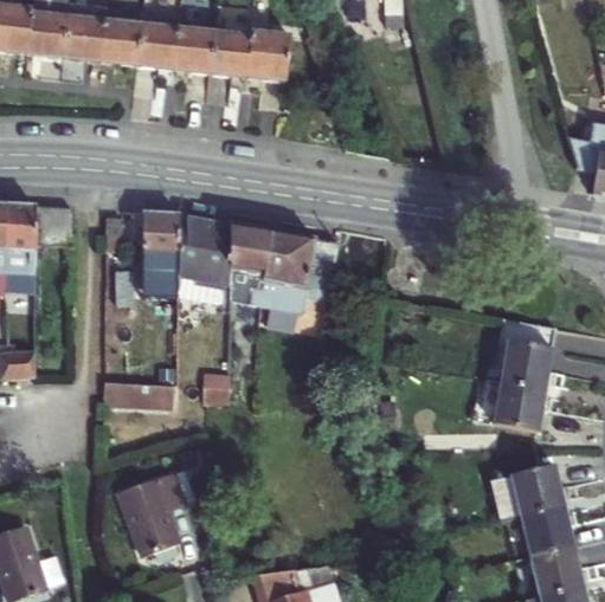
[(34,0),(33,8),(29,54),(63,58),(70,2),(70,0),(34,0)]
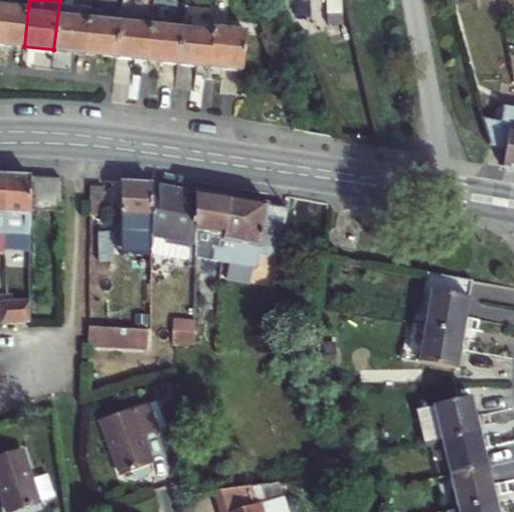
[(91,6),(59,2),(53,49),(86,52),(91,6)]
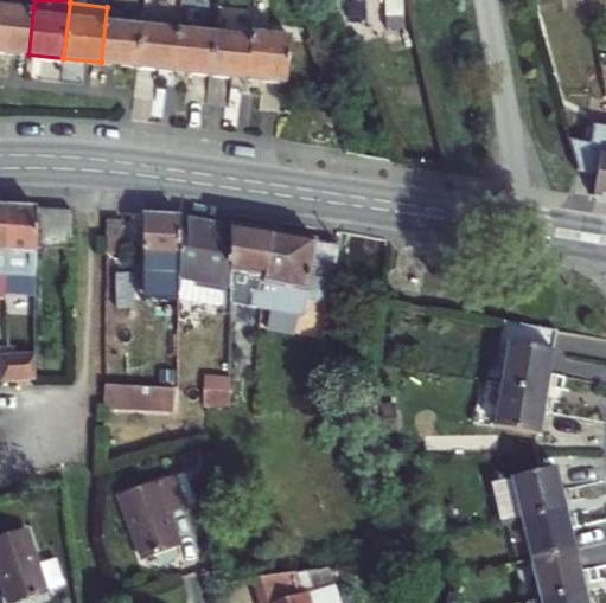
[(0,4),(0,51),(29,55),(33,8),(0,4)]
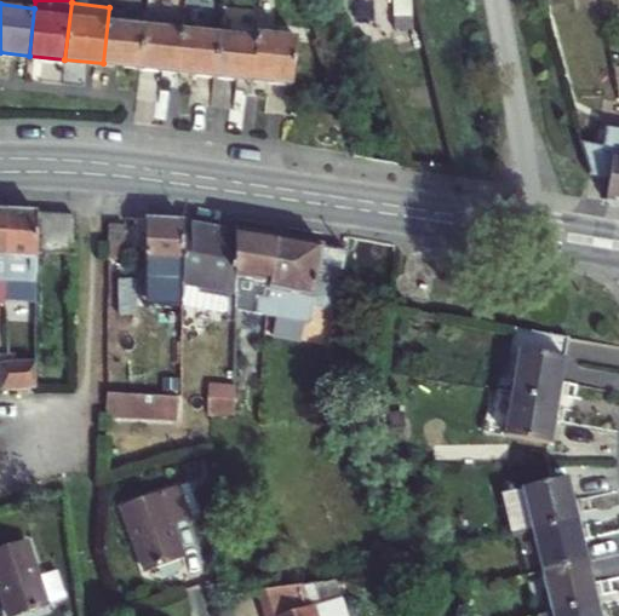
[(147,11),(109,7),(103,63),(141,67),(147,11)]
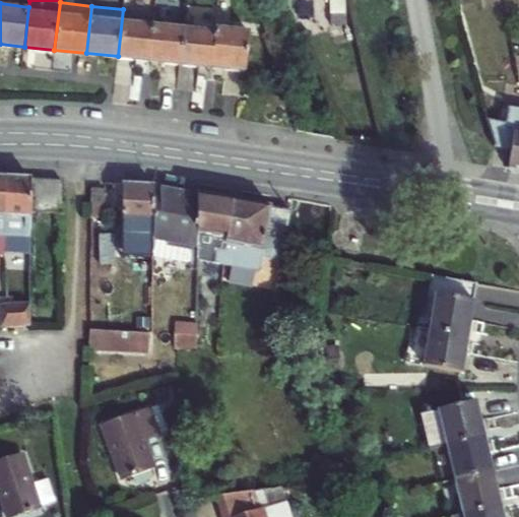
[(155,11),(123,8),(123,9),(118,56),(149,60),(153,24),(155,11)]
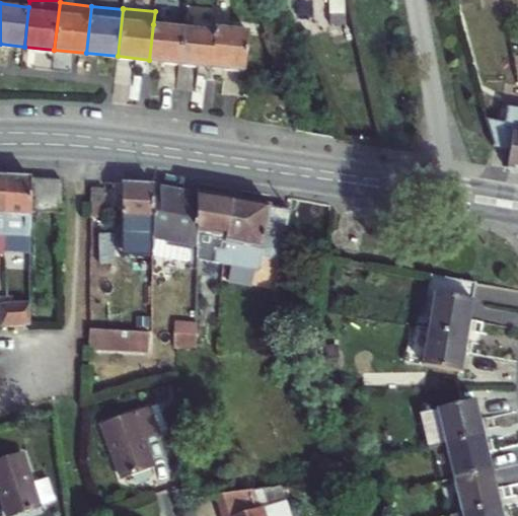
[(217,17),(216,27),(230,28),(231,19),(217,17)]
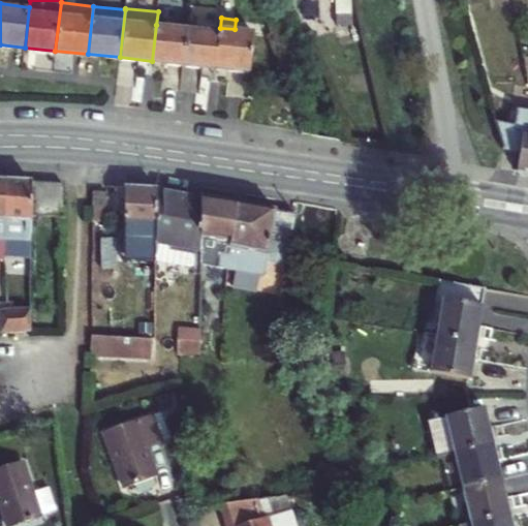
[(184,64),(187,28),(156,25),(152,61),(184,64)]
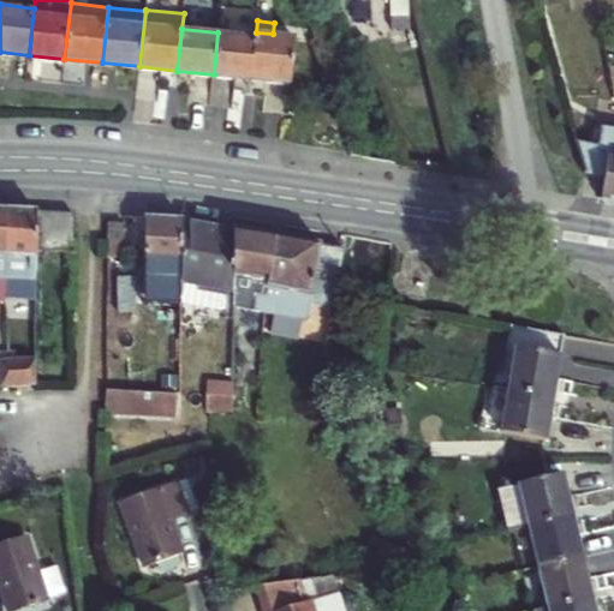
[(251,79),(256,37),(218,33),(214,75),(251,79)]
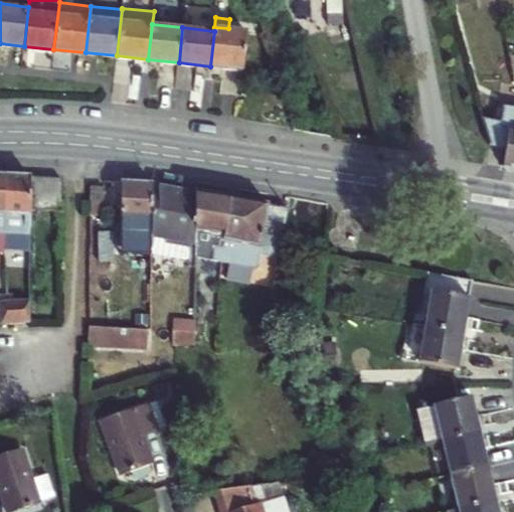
[(214,31),(210,66),(243,69),(248,31),(228,28),(214,27),(214,31)]
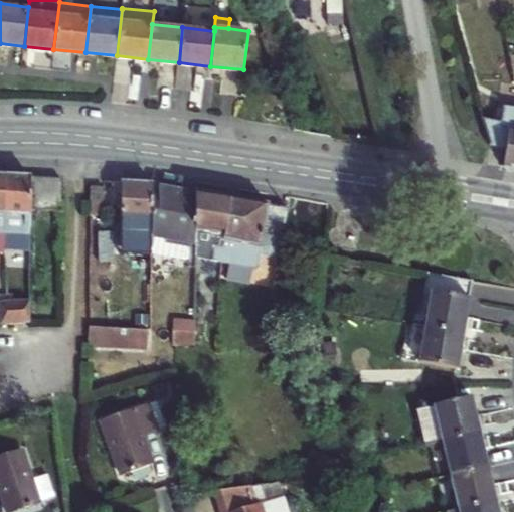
[(507,146),(503,166),(513,168),(513,106),(503,105),(501,120),(484,117),(491,143),(507,146)]
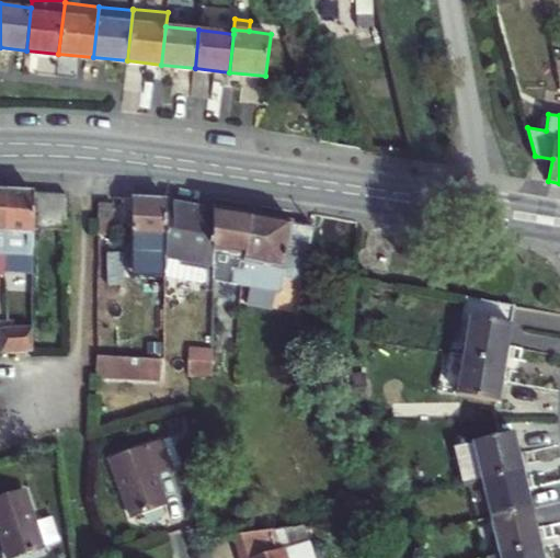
[(6,190),(6,226),(34,227),(33,191),(21,191),(6,190)]
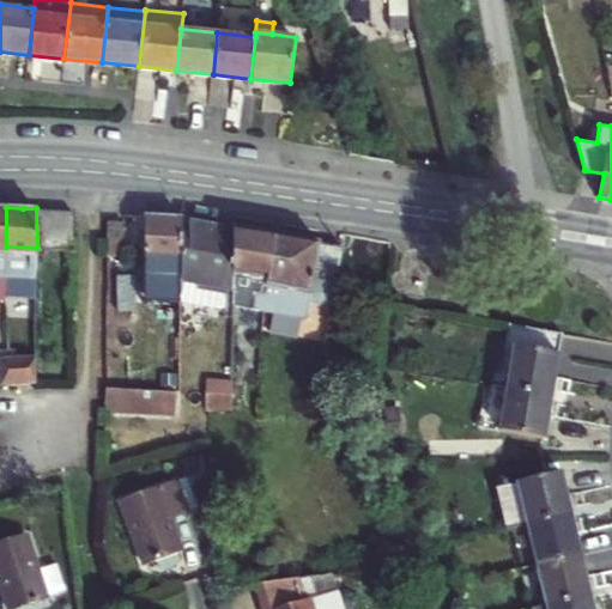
[(74,250),(73,211),(56,209),(36,208),(37,248),(74,250)]
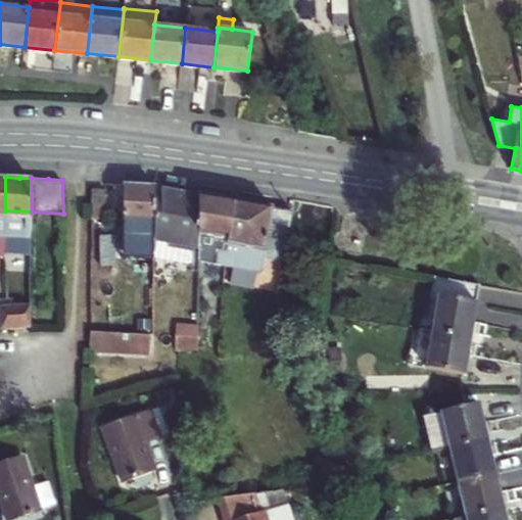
[(124,183),(123,217),(155,219),(156,184),(139,184),(124,183)]
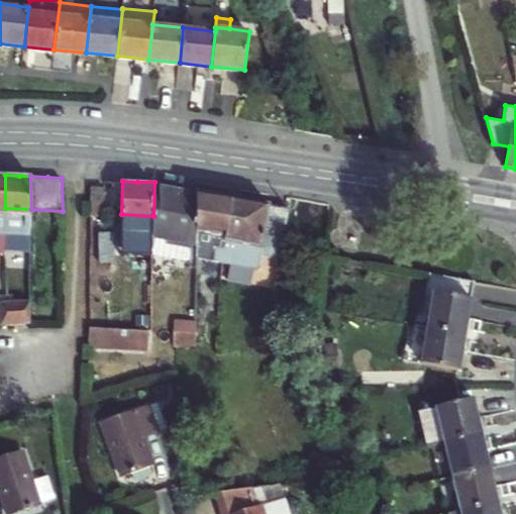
[(152,231),(197,240),(197,229),(194,229),(197,190),(175,186),(155,182),(153,216),(152,231)]
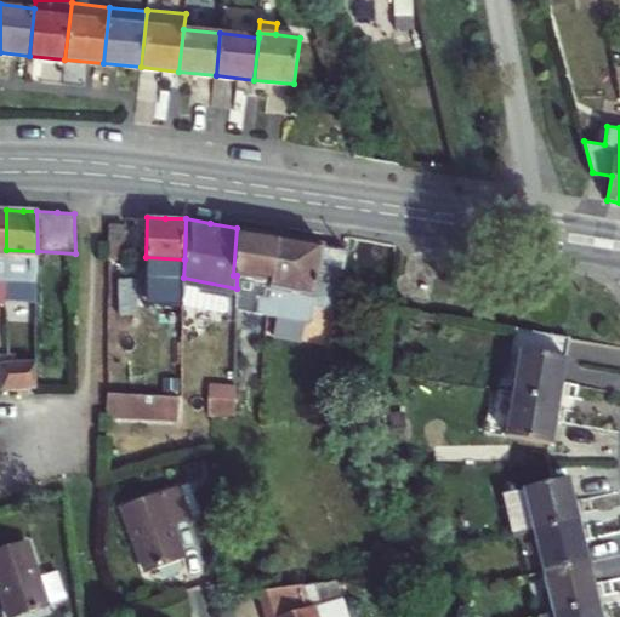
[(125,255),(126,222),(109,221),(109,255),(125,255)]
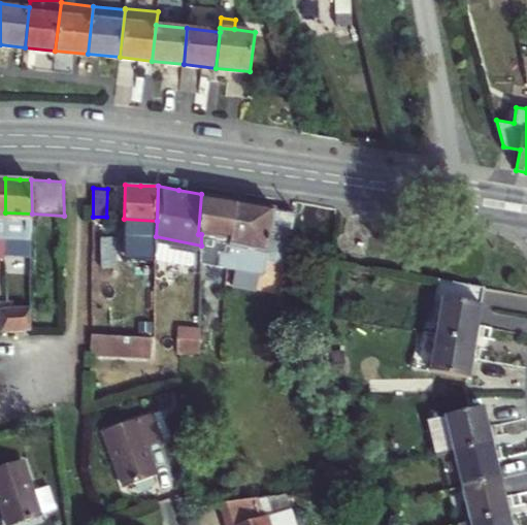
[(198,234),(201,234),(231,240),(238,202),(218,198),(201,194),(198,234)]
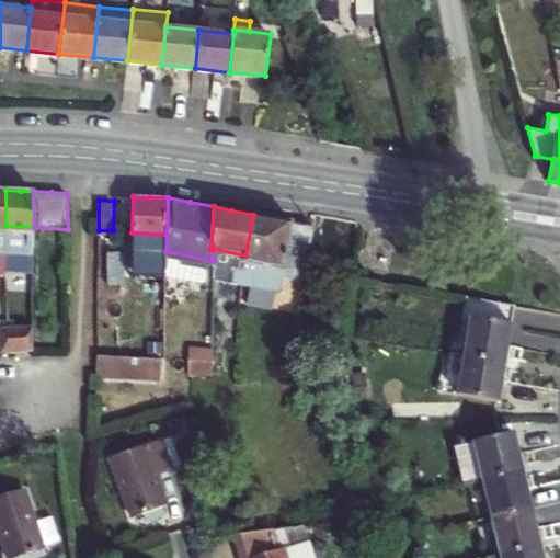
[(253,215),(246,255),(284,262),(292,221),(272,218),(253,215)]
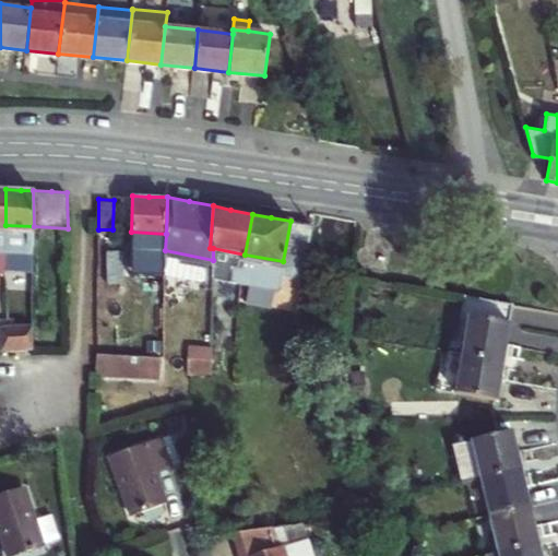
[(291,221),(283,261),(281,273),(304,278),(308,257),(307,257),(312,225),(291,221)]
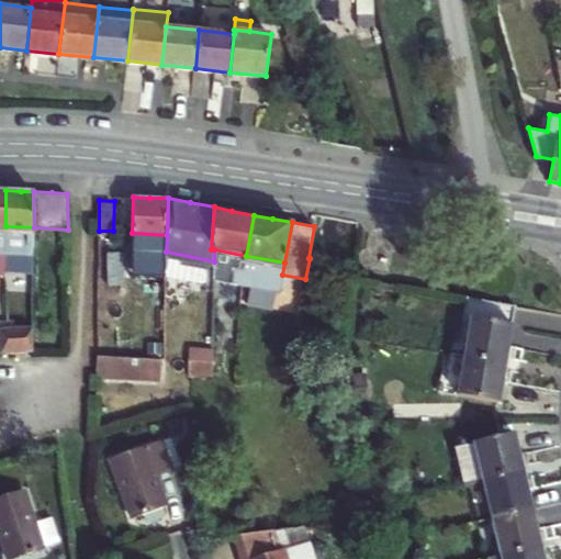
[(6,226),(6,249),(34,252),(34,227),(6,226)]
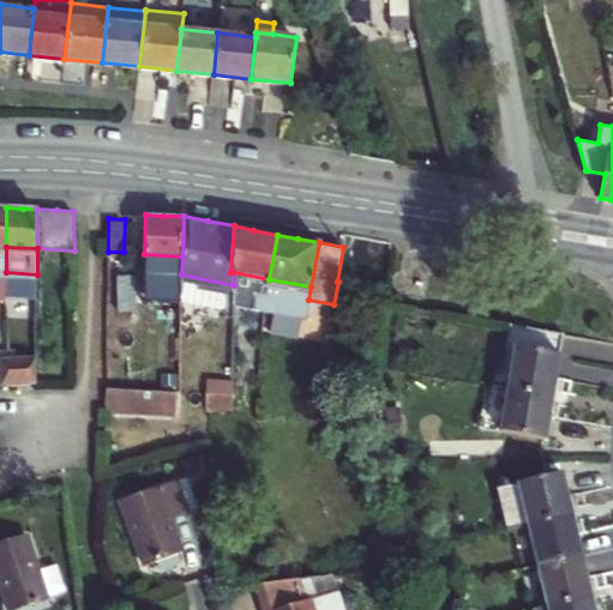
[(181,275),(182,257),(144,254),(144,275),(173,275),(181,275)]
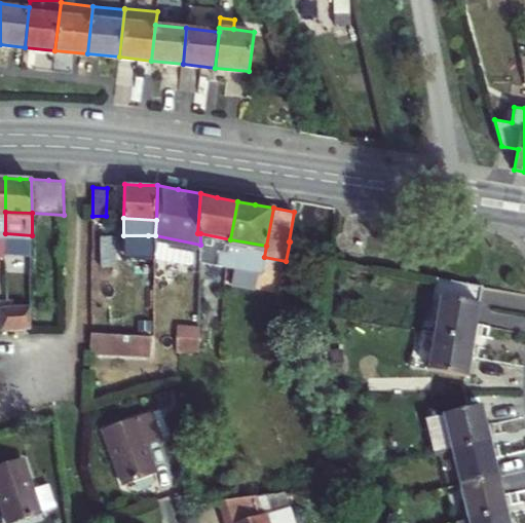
[(32,235),(5,233),(5,254),(32,255),(32,235)]
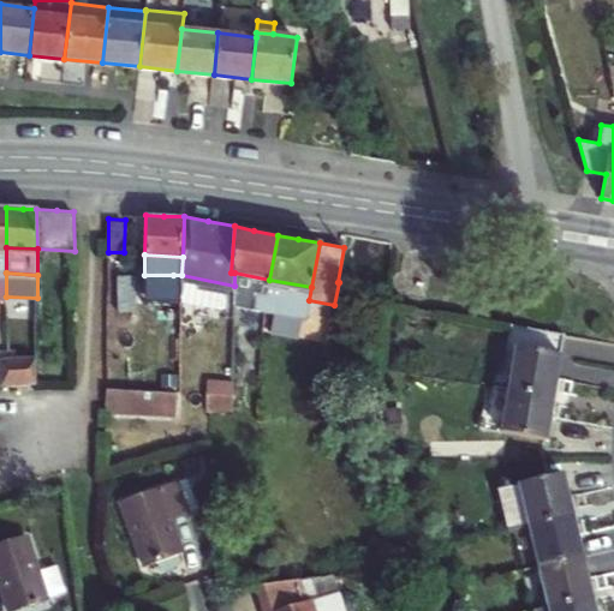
[(269,280),(234,273),(234,286),(234,303),(252,309),(256,293),(267,295),(269,280)]
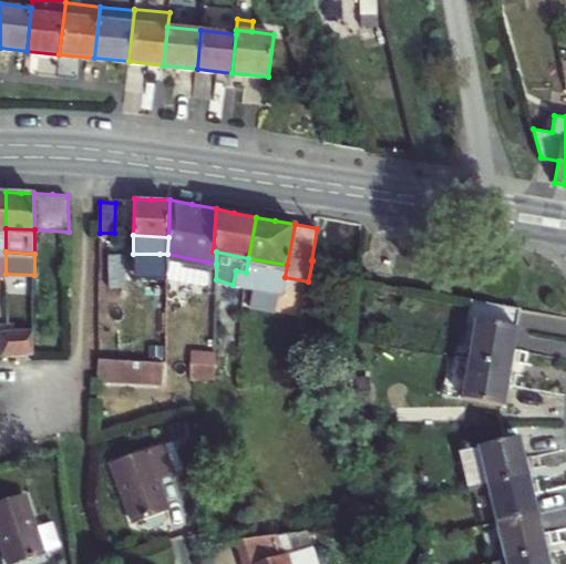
[(216,264),(167,254),(167,270),(182,274),(182,279),(216,285),(216,279),(216,264)]
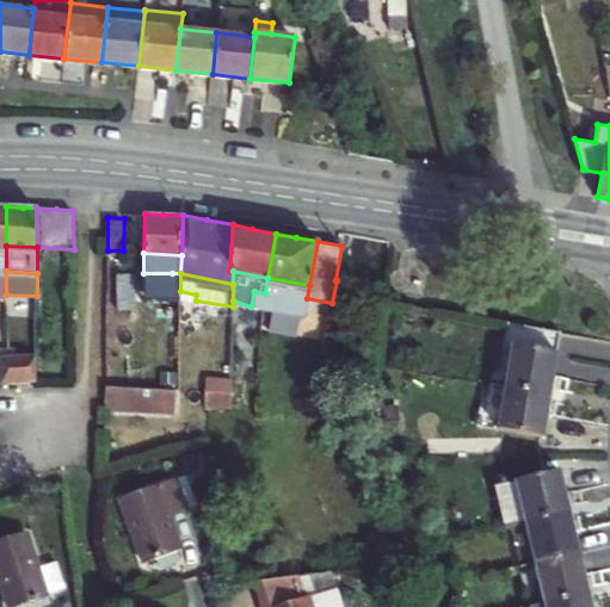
[(307,298),(309,285),(267,278),(265,293),(254,291),(251,307),(305,316),(307,298)]
